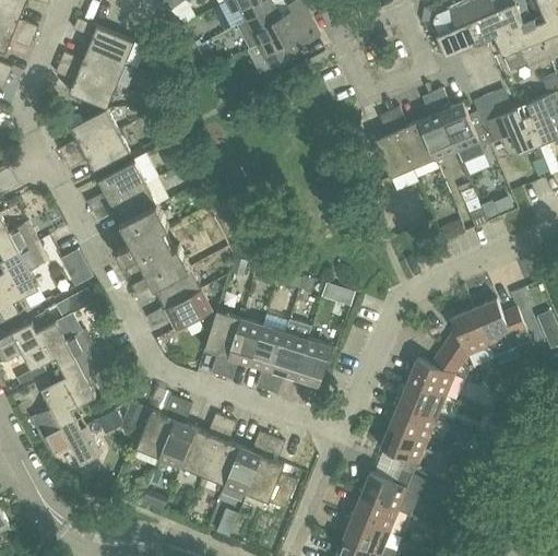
[(0,24),(34,39),(38,28),(19,21),(24,10),(0,0),(0,24)]
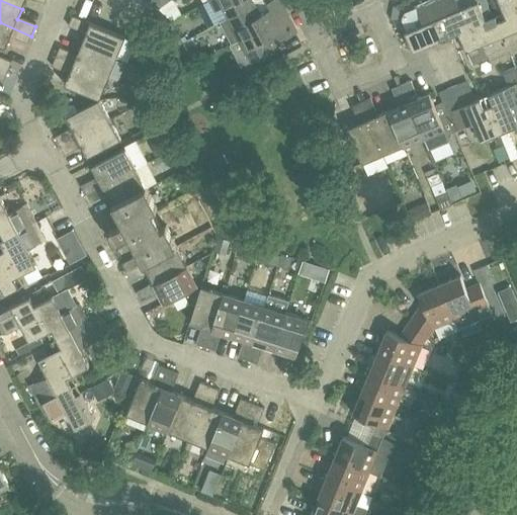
[(0,0),(22,9),(25,0),(31,0),(44,5),(46,0),(0,0)]
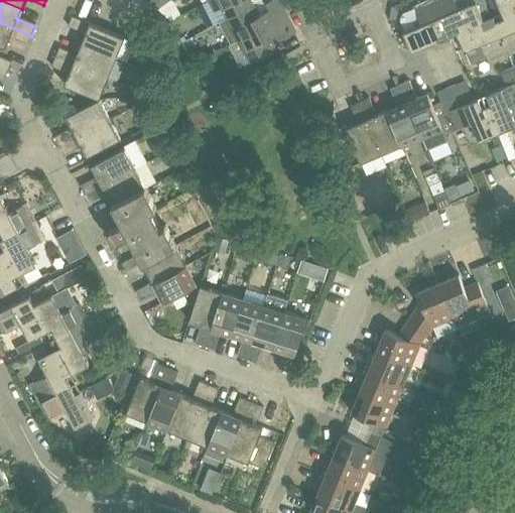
[(213,0),(207,3),(213,14),(222,10),(227,20),(253,6),(249,0),(213,0)]
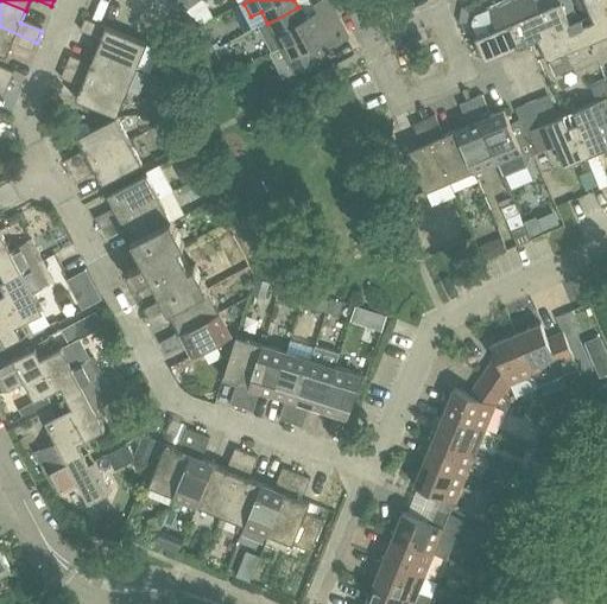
[(267,24),(282,49),(336,20),(326,0),(322,0),(313,6),(316,13),(304,19),(298,7),(267,24)]
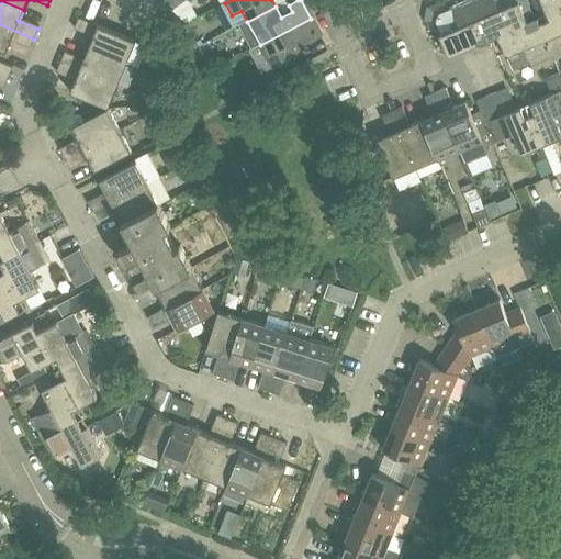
[(486,43),(496,38),(526,24),(518,4),(498,12),(492,0),(471,0),(469,1),(486,43)]
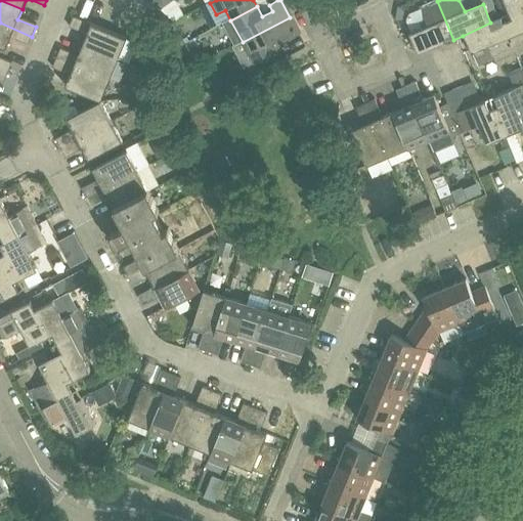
[(479,0),(482,4),(483,4),(489,18),(495,15),(488,0),(479,0)]
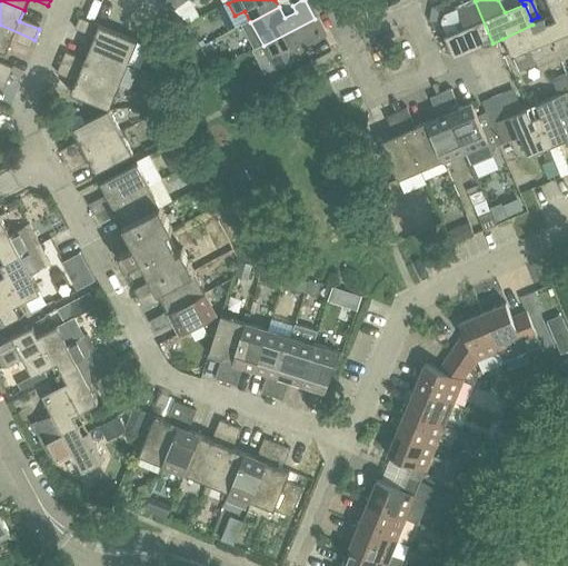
[(567,0),(545,0),(552,17),(567,10),(567,0)]
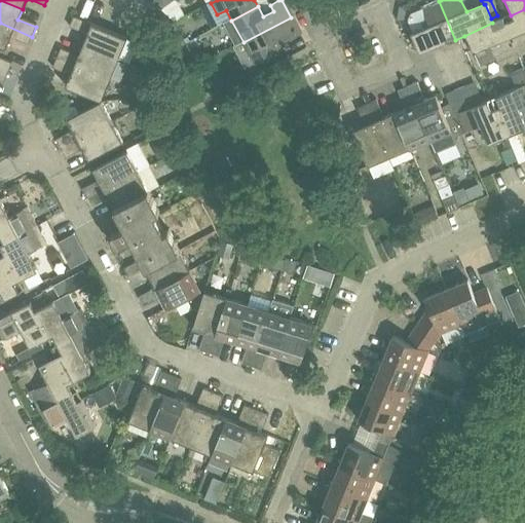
[(419,55),(455,40),(439,1),(420,8),(428,28),(410,35),(419,55)]
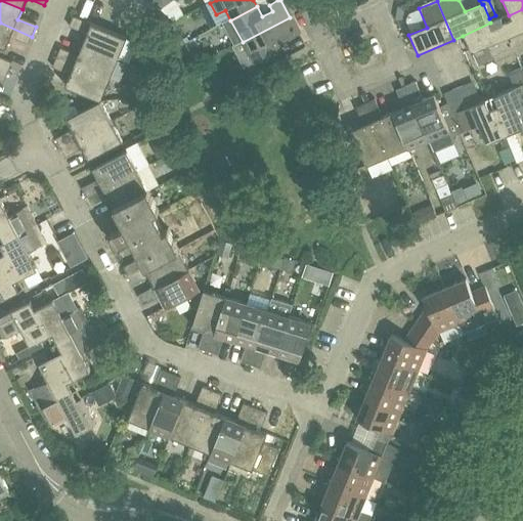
[(500,19),(517,57),(522,54),(522,9),(509,15),(500,19)]
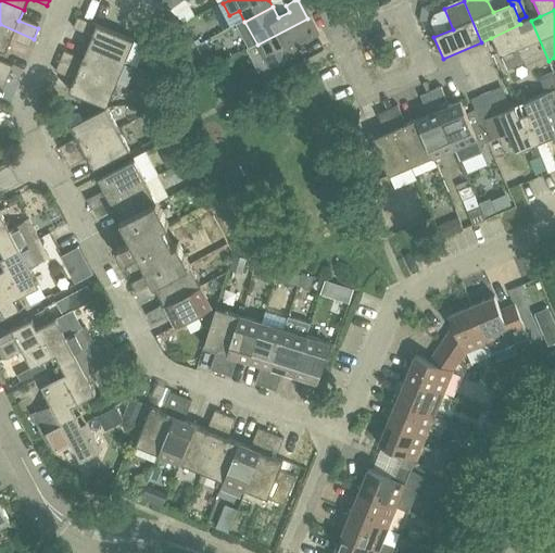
[(317,37),(307,19),(257,45),(269,68),(298,53),(291,42),(302,37),(306,44),(317,37)]
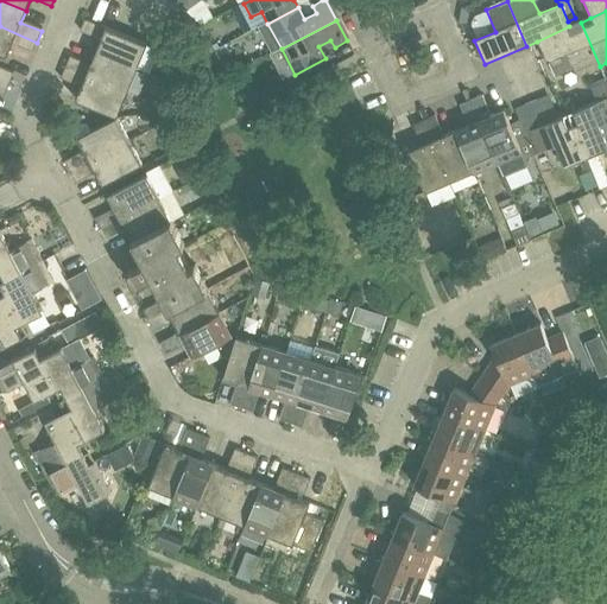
[(100,42),(94,56),(136,74),(146,46),(100,27),(99,29),(84,21),(80,33),(100,42)]
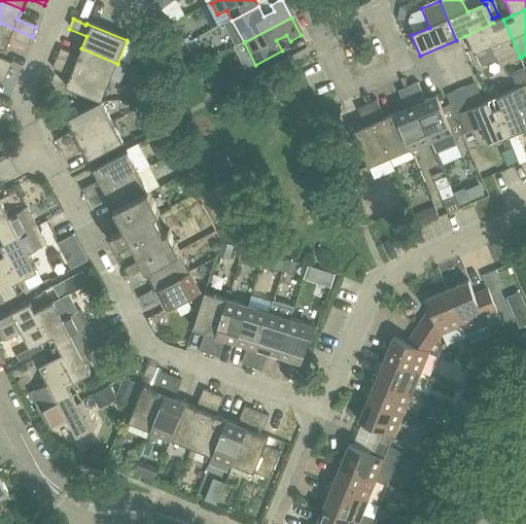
[(503,20),(493,23),(465,36),(474,55),(492,47),(499,67),(520,58),(503,20)]
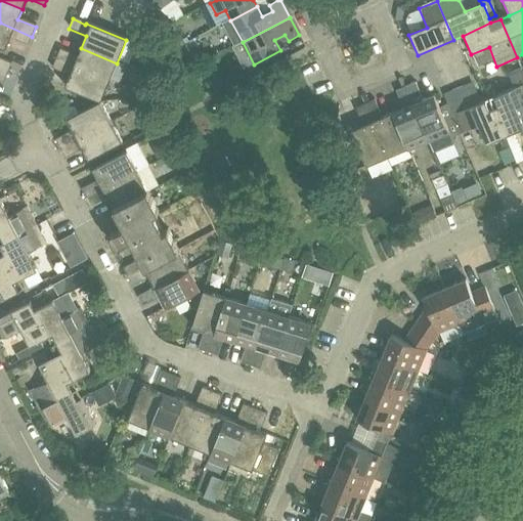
[(28,46),(32,37),(0,23),(0,48),(5,50),(10,39),(28,46)]
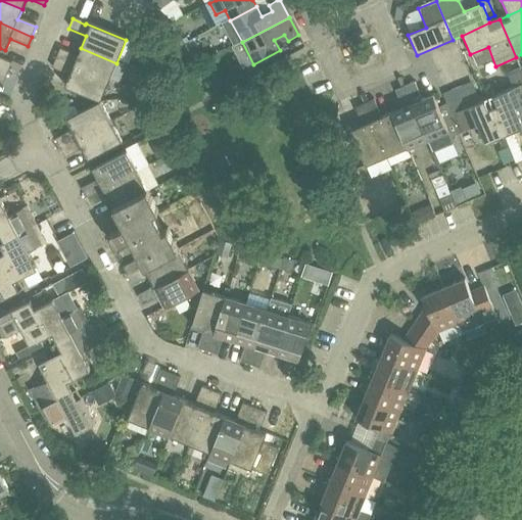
[(108,83),(116,63),(81,48),(77,57),(59,50),(55,60),(108,83)]
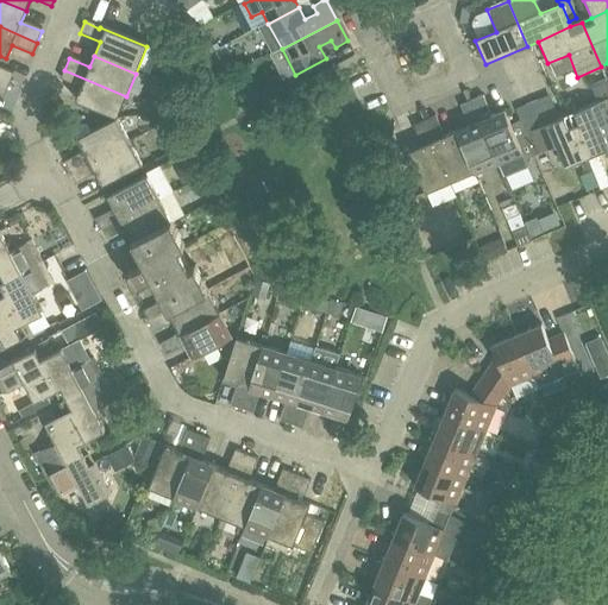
[(0,83),(8,87),(13,75),(0,69),(0,83)]
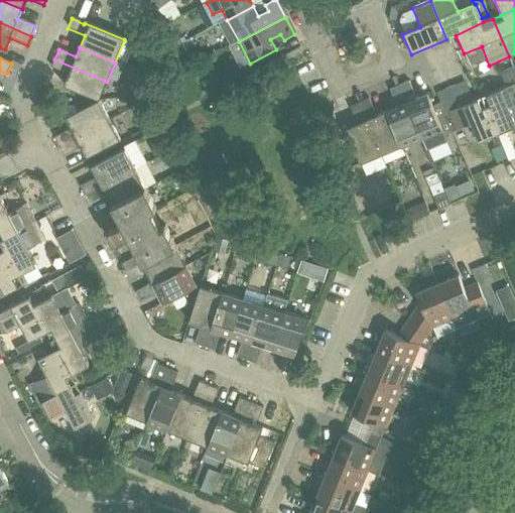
[(99,102),(107,82),(54,59),(50,69),(68,76),(63,87),(98,102),(99,101),(99,102)]
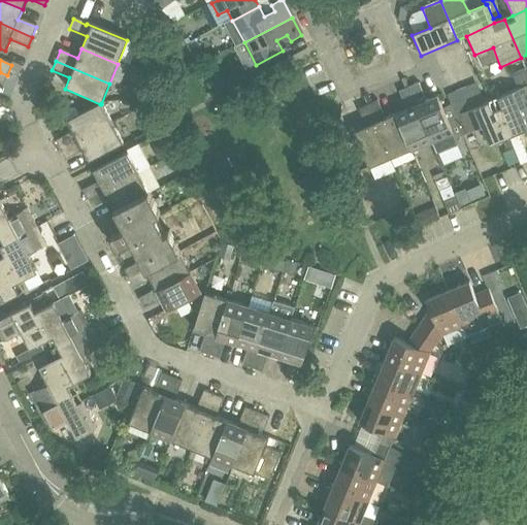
[(418,85),(408,89),(431,142),(435,154),(457,144),(437,97),(426,102),(418,85)]
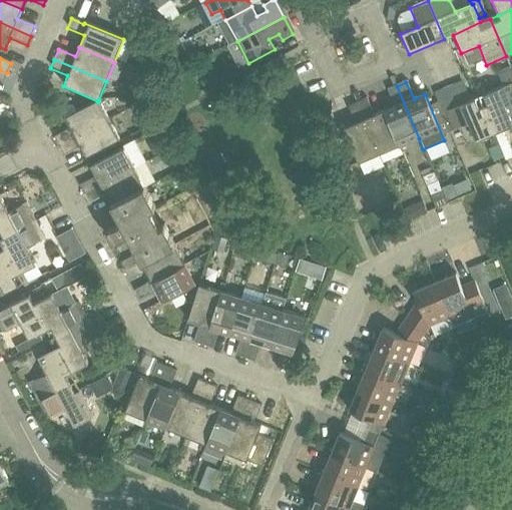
[(479,98),(473,101),(464,82),(433,95),(449,133),(467,125),(475,143),(495,135),(479,98)]
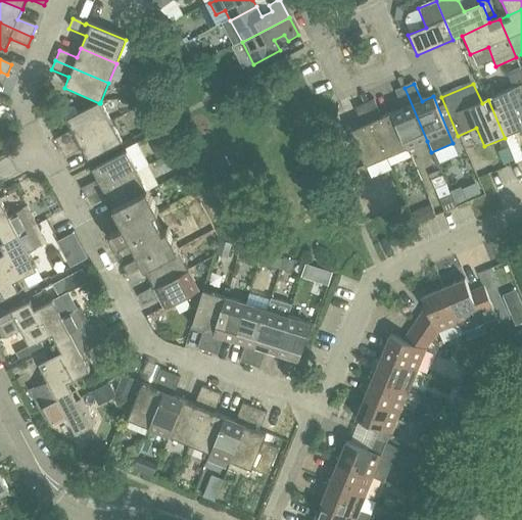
[(521,108),(521,85),(488,100),(505,138),(521,130),(521,129),(515,111),(521,108)]
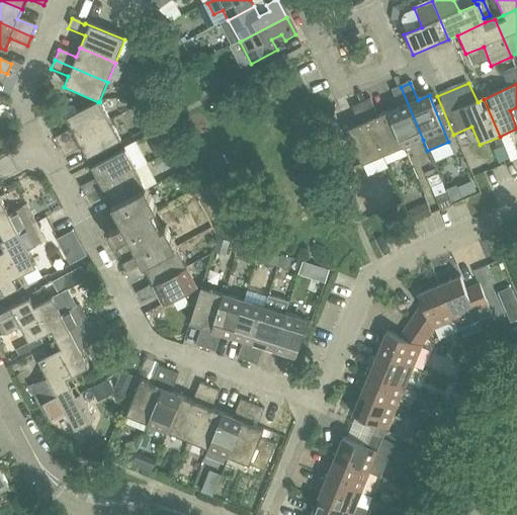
[(403,148),(423,140),(401,87),(391,91),(399,108),(388,113),(403,148)]
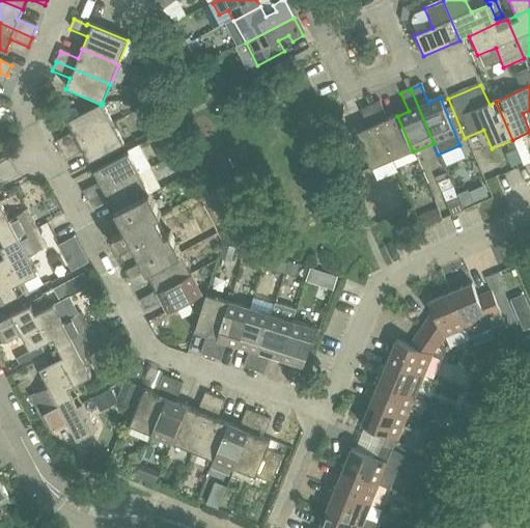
[(413,151),(397,116),(387,120),(379,103),(369,107),(392,161),(413,151)]
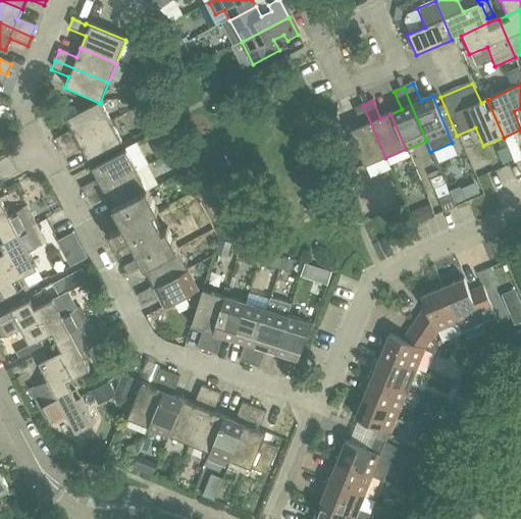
[(54,141),(59,149),(110,122),(100,103),(100,102),(99,103),(89,108),(76,115),(65,120),(71,132),(54,141)]
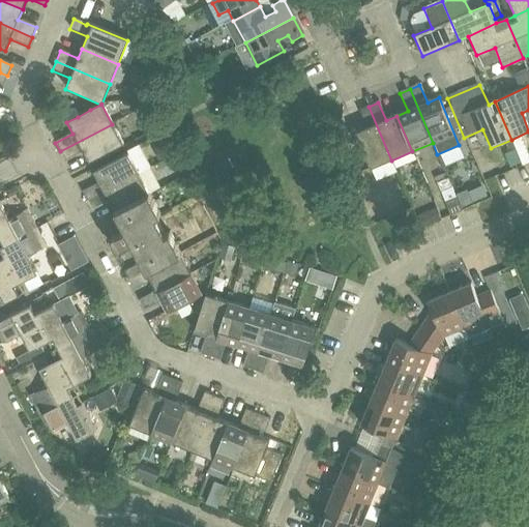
[(78,117),(90,110),(88,107),(74,109),(78,117)]
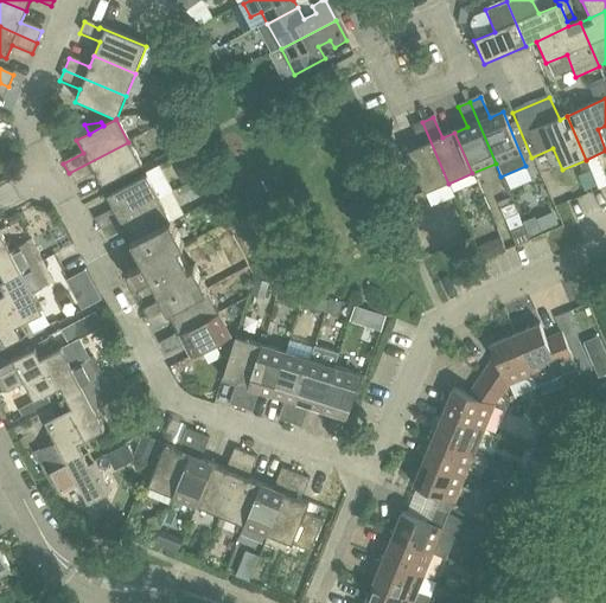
[(423,194),(448,184),(422,122),(412,126),(420,147),(406,153),(423,194)]
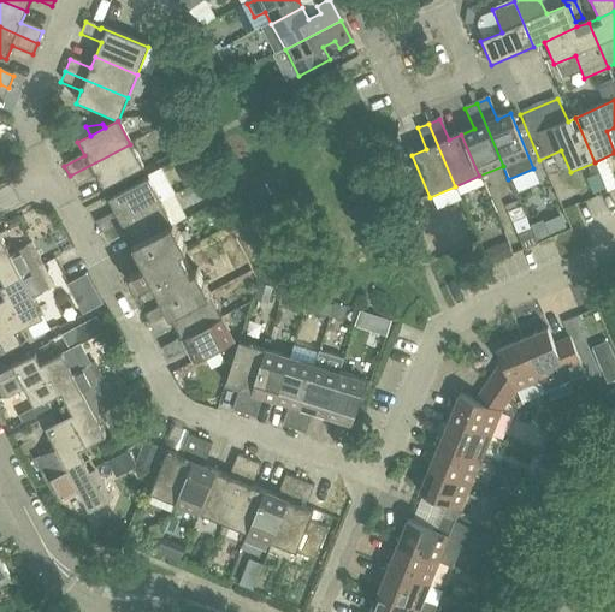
[(130,144),(70,176),(76,188),(95,177),(102,190),(142,168),(130,144)]
